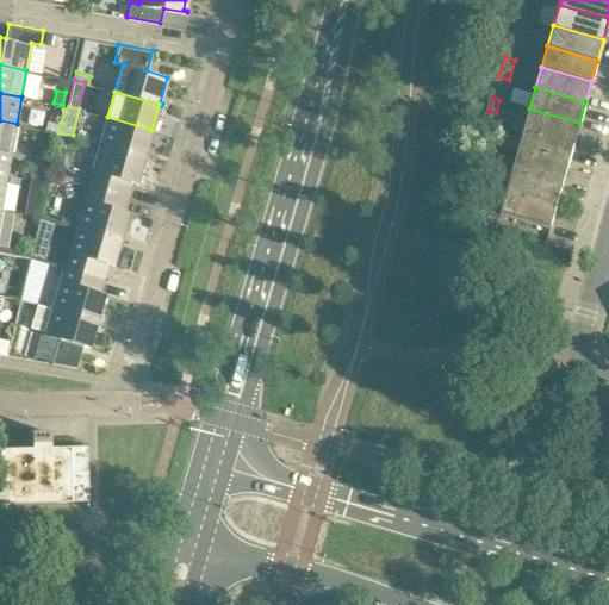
[(529,108),(523,129),(573,143),(579,123),(529,108)]
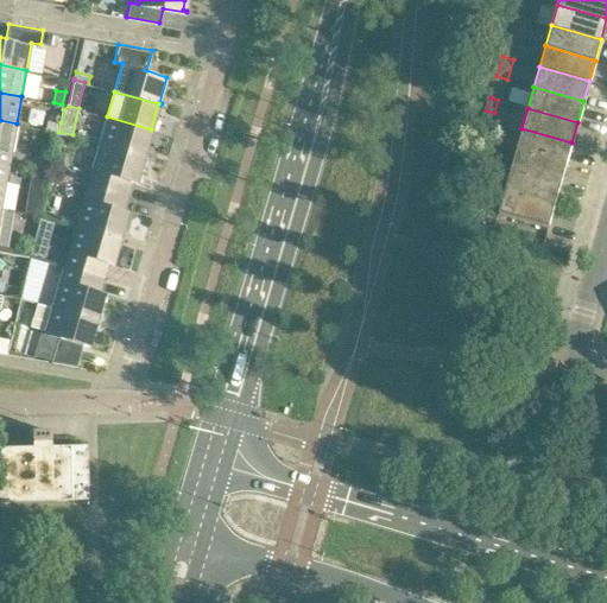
[(144,154),(151,129),(107,116),(99,143),(143,156),(146,157),(146,156),(144,154)]
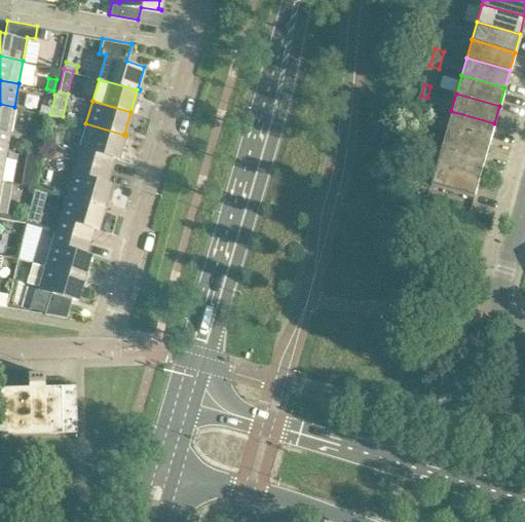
[(0,141),(7,143),(14,107),(0,104),(0,141)]
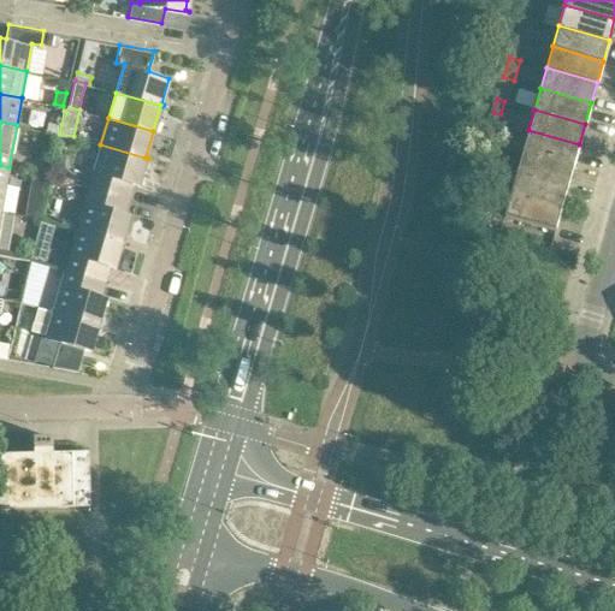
[(46,130),(59,134),(61,124),(49,122),(46,130)]
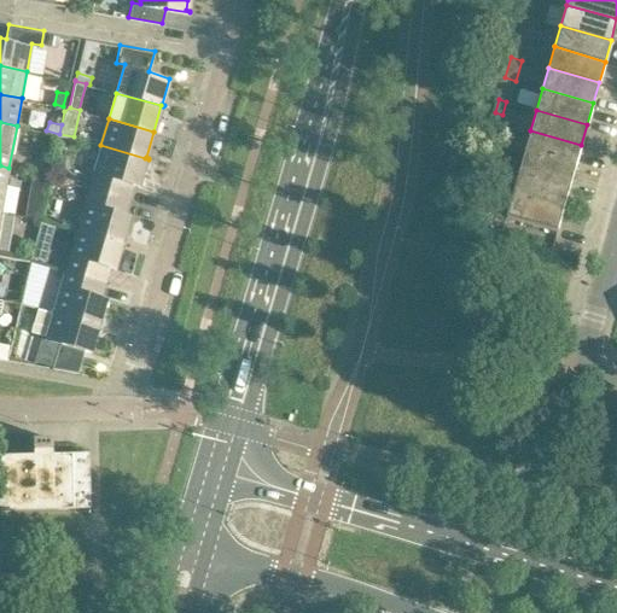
[(530,130),(524,151),(575,167),(581,145),(530,130)]
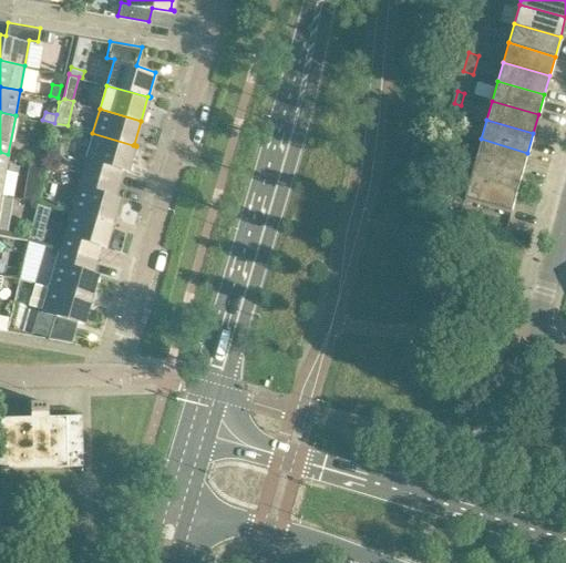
[(92,133),(81,172),(117,182),(121,169),(126,170),(133,145),(92,133)]
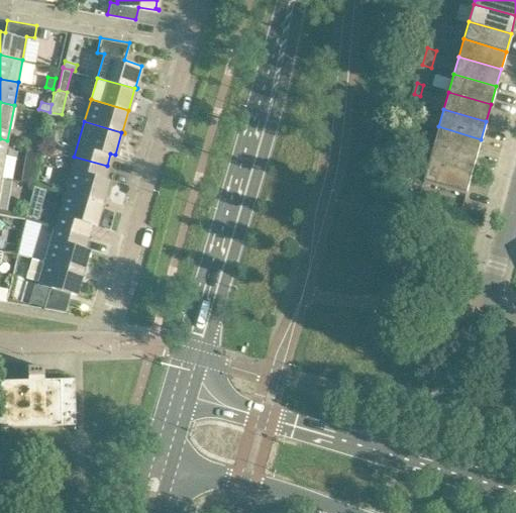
[(438,126),(433,144),(476,157),(481,139),(438,126)]
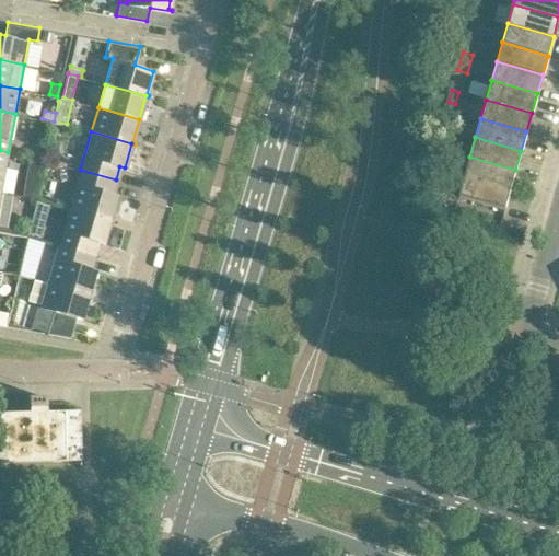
[(33,141),(31,153),(43,155),(45,143),(33,141)]
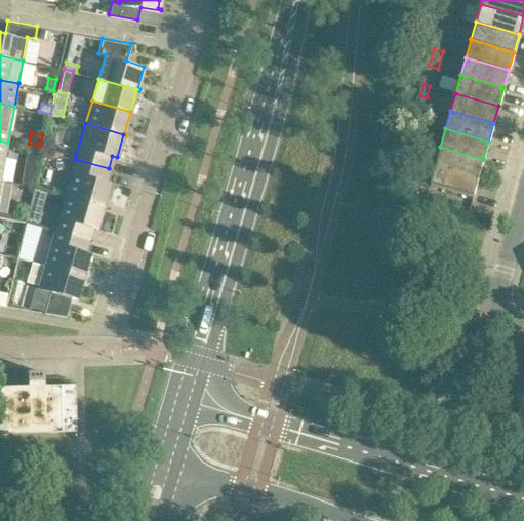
[(440,147),(434,165),(478,177),(483,159),(440,147)]
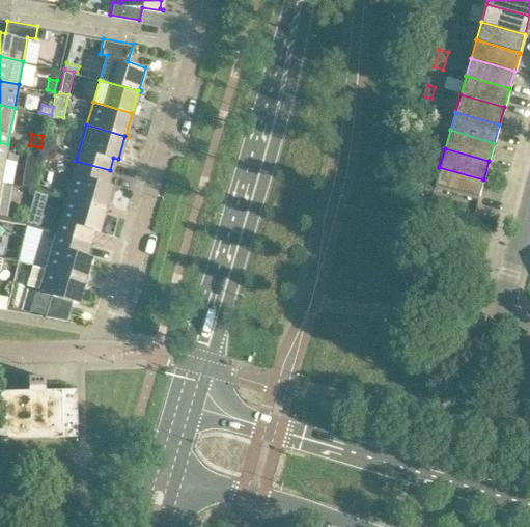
[(37,166),(39,154),(27,151),(24,164),(37,166)]
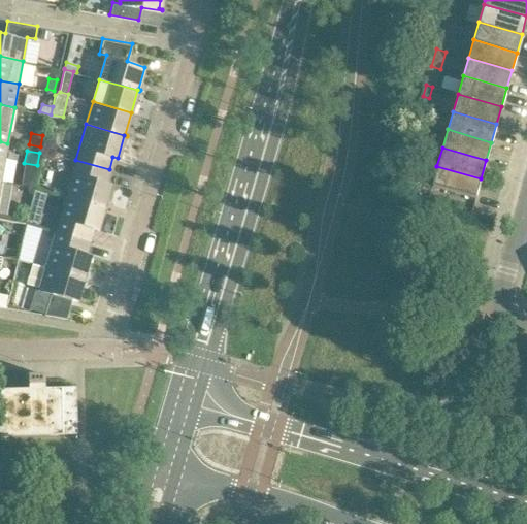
[(66,195),(103,206),(106,207),(106,205),(104,205),(110,183),(105,181),(109,169),(75,160),(66,195)]
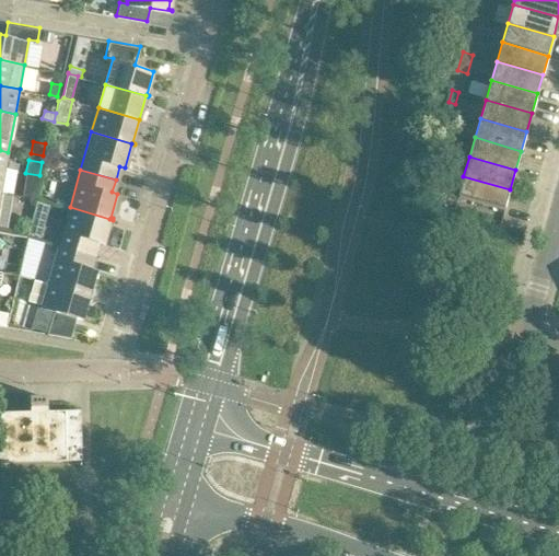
[(504,208),(510,189),(463,176),(457,195),(504,208)]
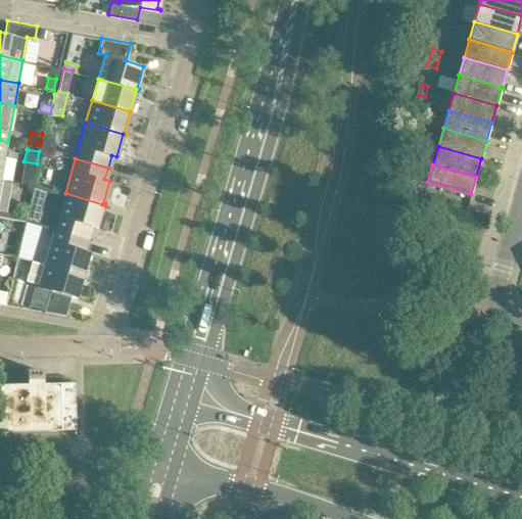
[(65,193),(55,228),(88,238),(91,225),(96,227),(102,204),(65,193)]
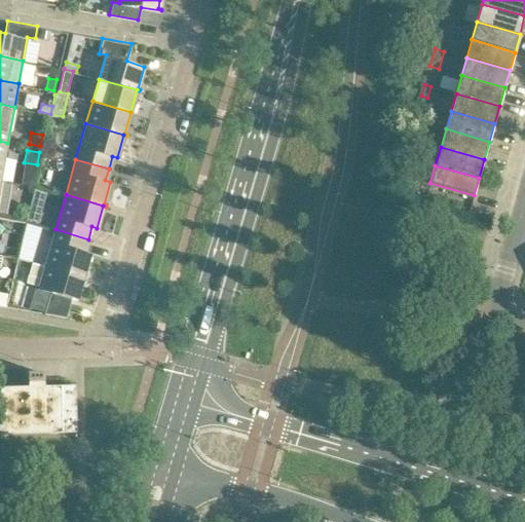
[(27,221),(24,230),(40,235),(43,226),(27,221)]
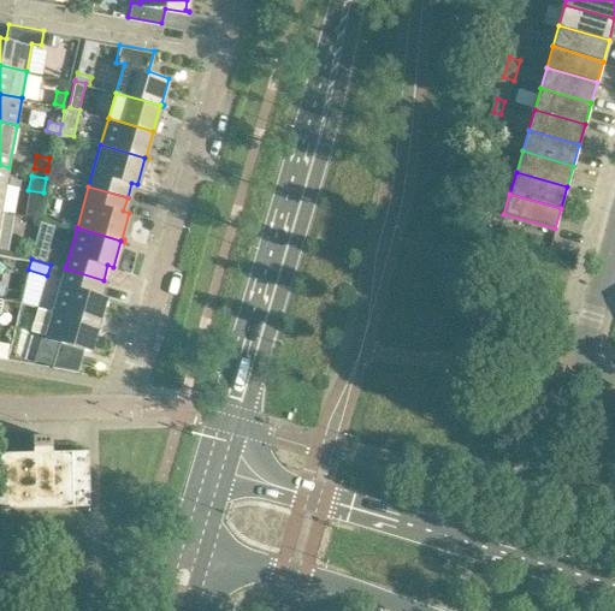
[(65,268),(53,310),(98,324),(100,324),(100,322),(98,321),(106,295),(100,294),(104,280),(65,268)]
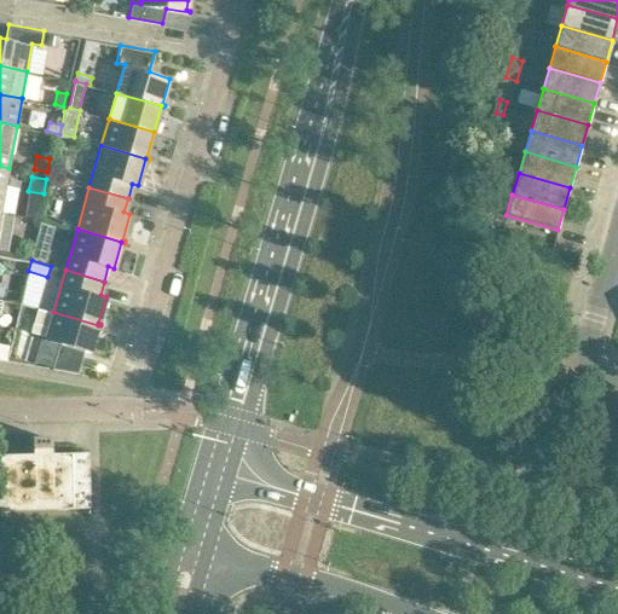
[(98,325),(53,312),(38,307),(30,330),(46,335),(45,337),(59,342),(52,366),(78,371),(85,349),(91,351),(98,325)]
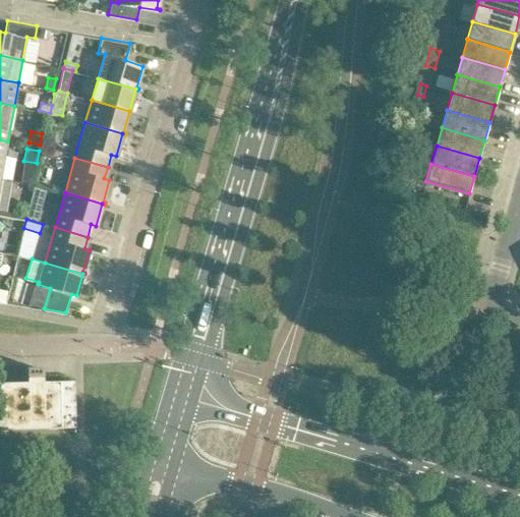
[(44,381),(44,371),(44,367),(29,368),(29,381),(0,382),(0,427),(75,425),(74,380),(44,381)]
